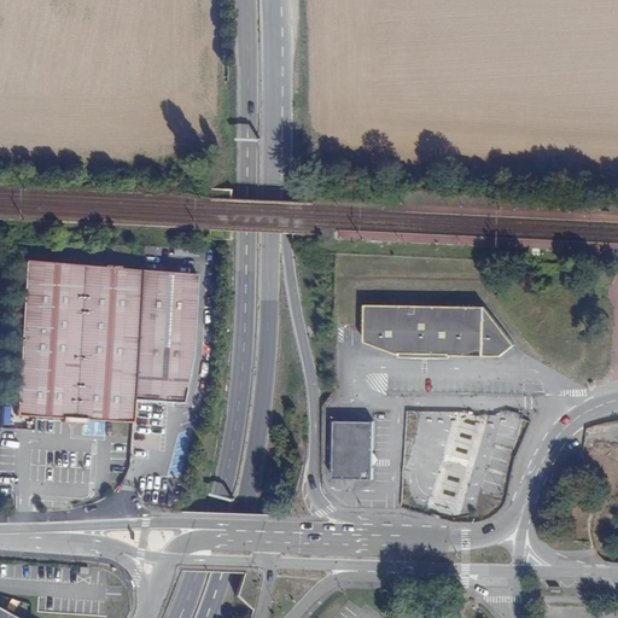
[(132,423),(132,401),(140,270),(24,261),(16,418),(77,420),(132,423)]
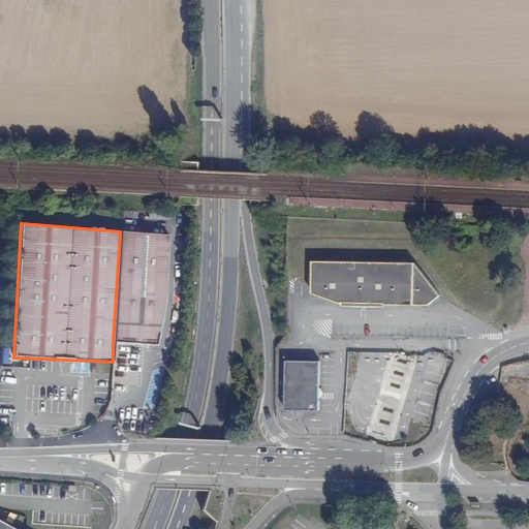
[(166,236),(120,231),(113,343),(135,344),(155,345),(162,305),(166,236)]
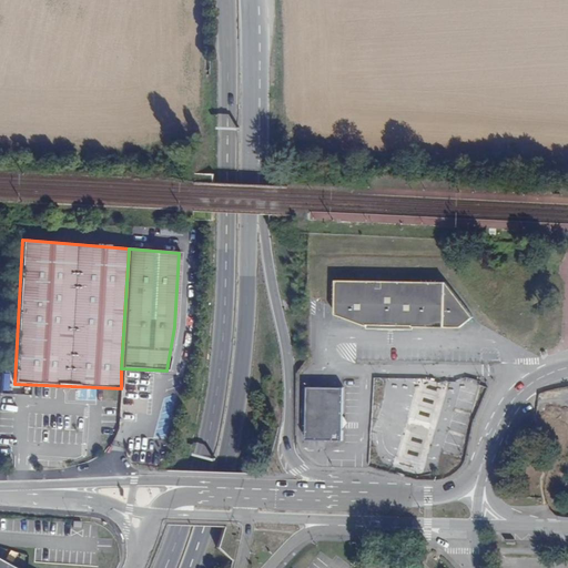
[(413,326),(459,326),(473,316),(446,281),(336,279),(335,313),(366,325),(367,325),(367,323),(413,324),(412,326),(413,326)]
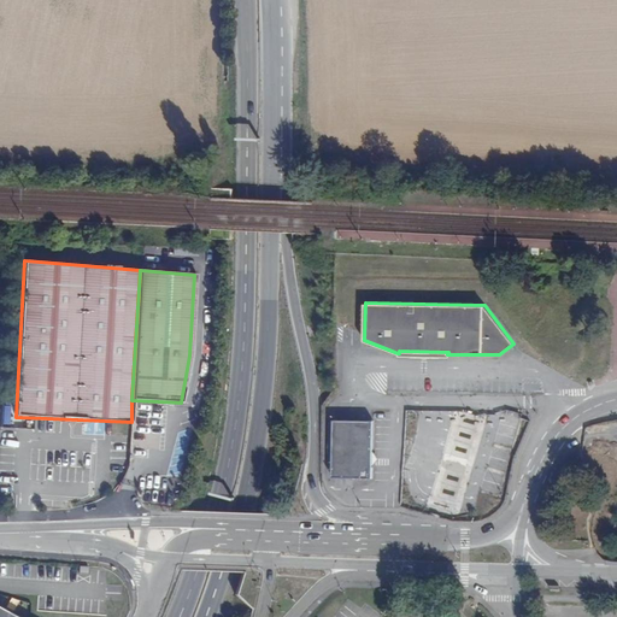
[(480,416),(463,411),(451,453),(468,458),(480,416)]
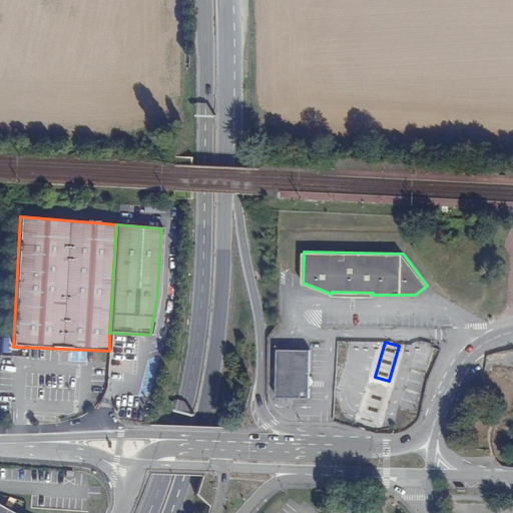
[(309,388),(310,374),(310,349),(278,348),(276,396),(309,397),(309,388)]
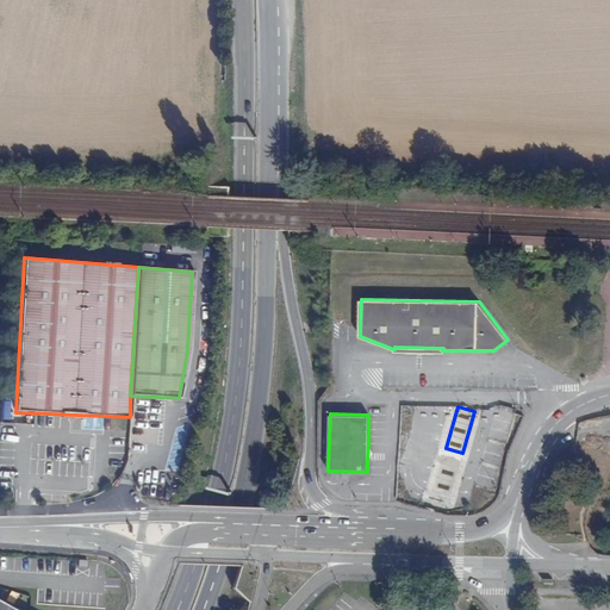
[(504,443),(489,439),(475,485),(491,489),(504,443)]
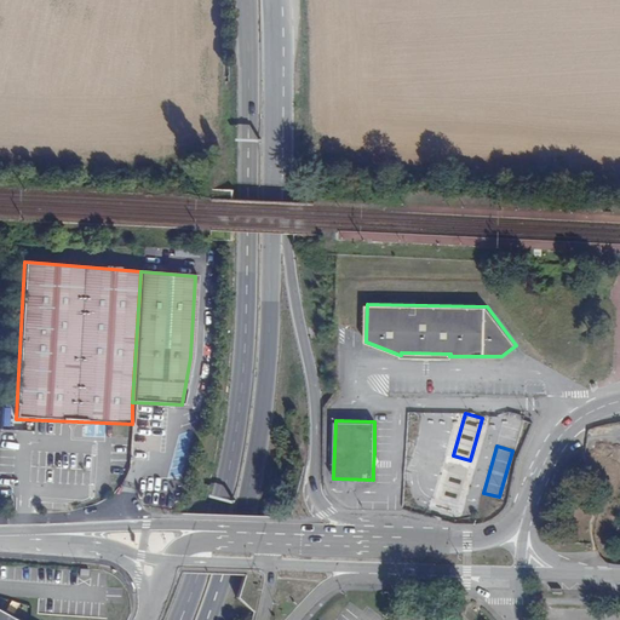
[(470,460),(453,455),(451,463),(449,469),(466,475),(468,469),(470,460)]
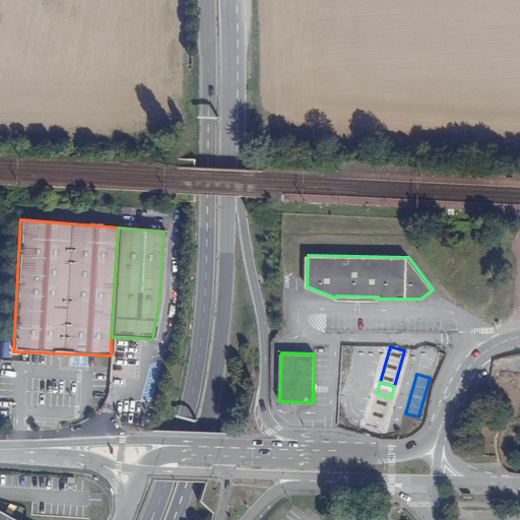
[(391,398),(377,393),(370,417),(384,421),(391,398)]
